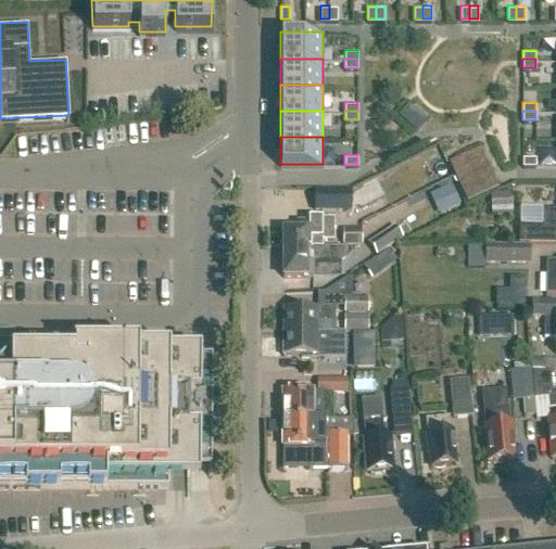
[(522,155),(522,164),(535,164),(535,155),(522,155)]
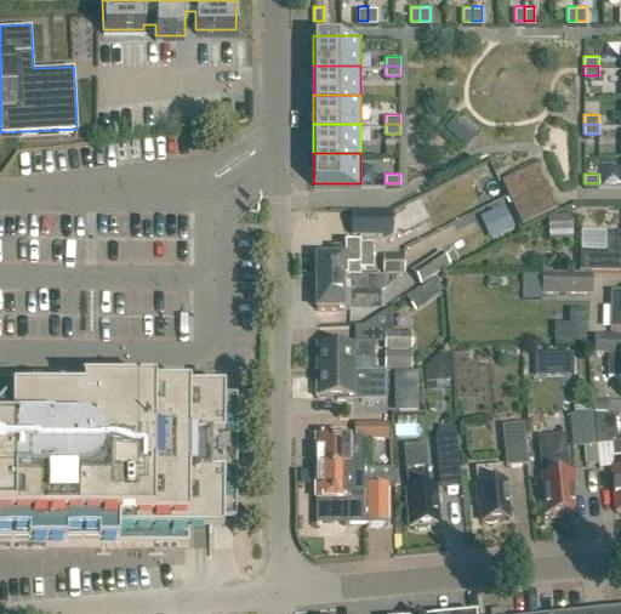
[(352,208),(352,231),(389,231),(391,209),(352,208)]
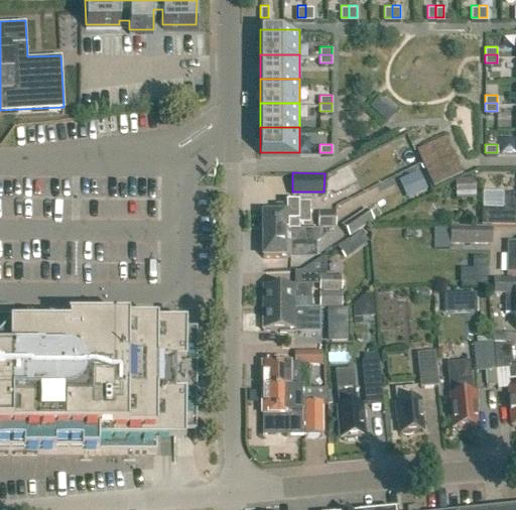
[(501,206),(482,206),(482,223),(491,223),(515,223),(515,190),(502,190),(501,206)]
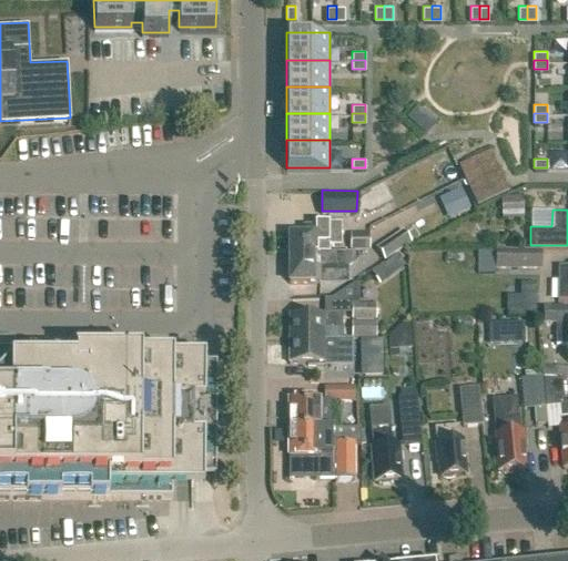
[(304,232),(288,232),(288,248),(328,248),(328,240),(340,240),(340,220),(315,221),(315,224),(304,224),(304,232)]
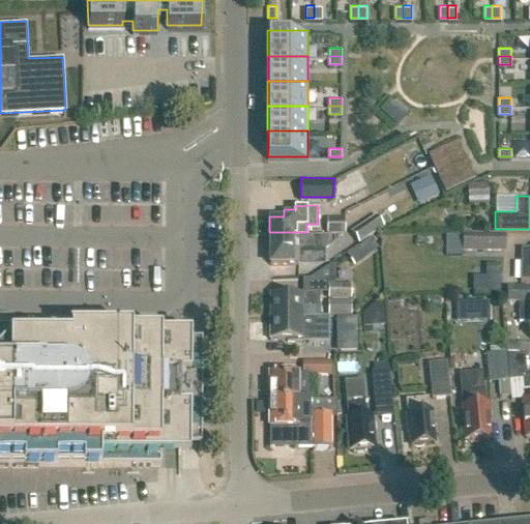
[(374,213),(351,228),(359,240),(384,224),(376,211),(373,213),(374,213)]
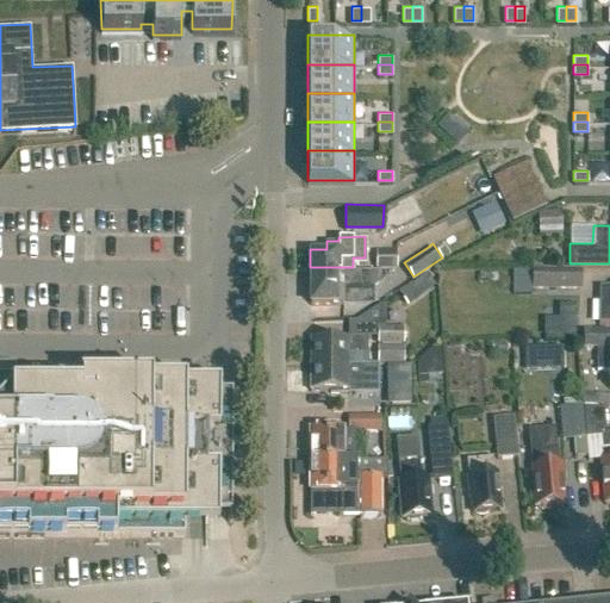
[(397,263),(397,246),(377,246),(377,263),(397,263)]
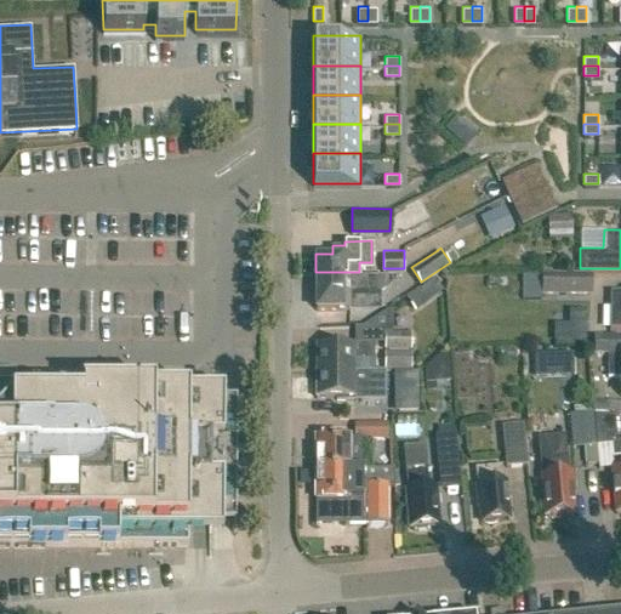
[(591,268),(580,268),(542,268),(542,269),(523,269),(524,289),(542,289),(542,290),(591,289),(591,268)]
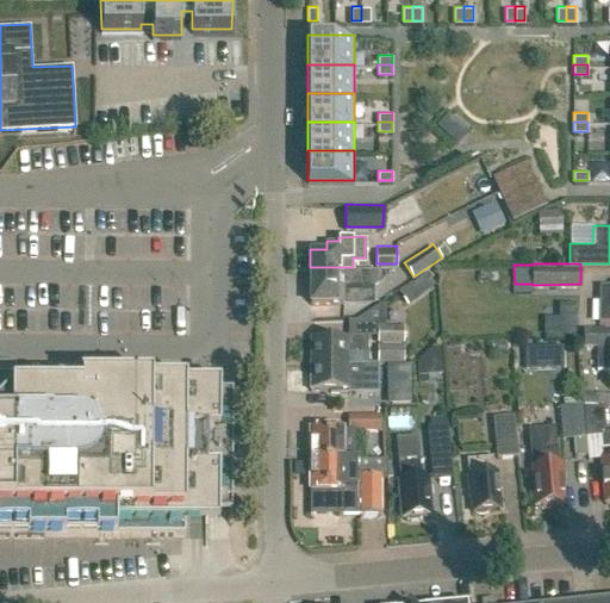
[(354,267),(353,267),(310,267),(310,299),(343,299),(342,283),(373,281),(383,275),(383,267),(354,267)]
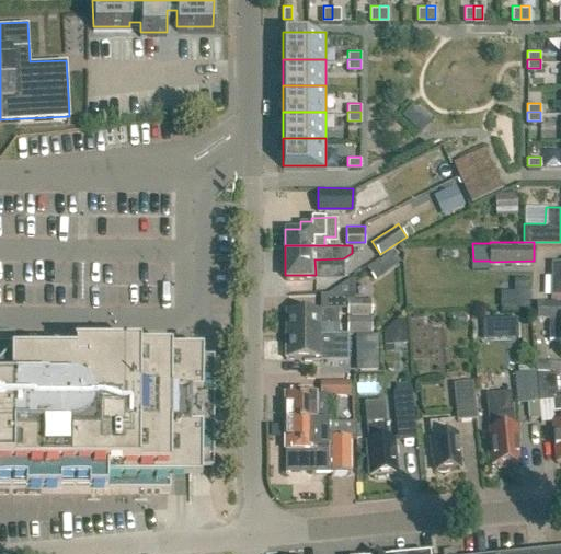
[(386,266),(402,255),(397,246),(368,266),(373,273),(385,264),(386,266)]
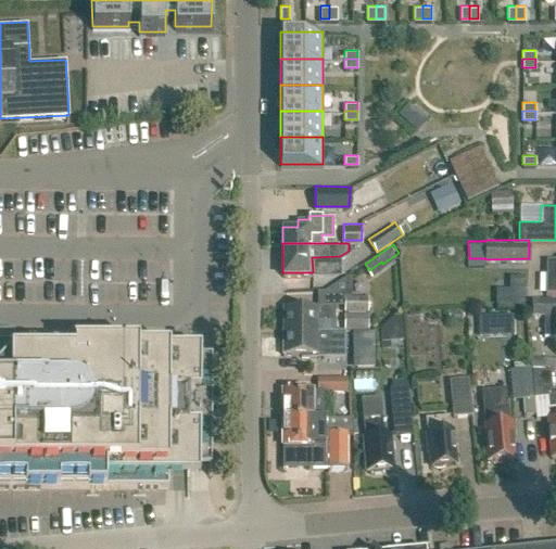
[(555,256),(546,256),(546,290),(555,290),(555,256)]
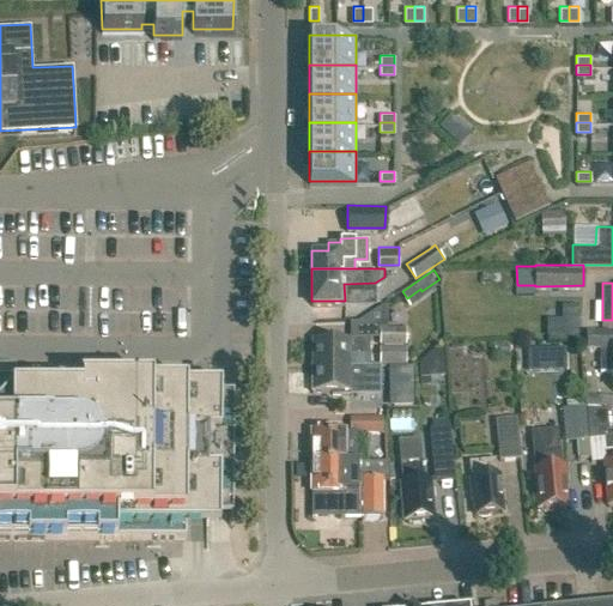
[(406,361),(406,341),(407,323),(386,323),(386,302),(363,314),(363,323),(380,323),(380,340),(380,361),(406,361)]
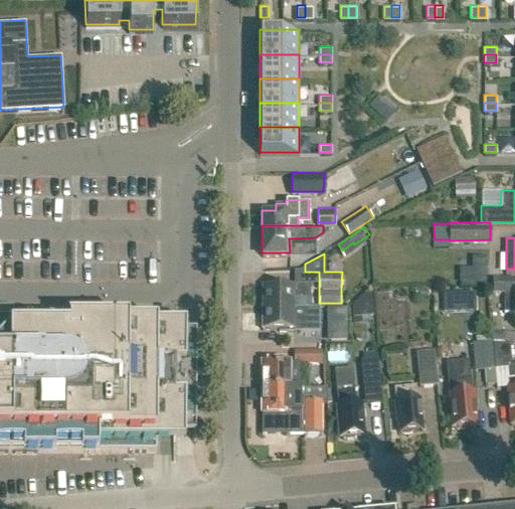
[(514,275),(493,275),(492,289),(504,289),(504,309),(514,308),(514,275)]
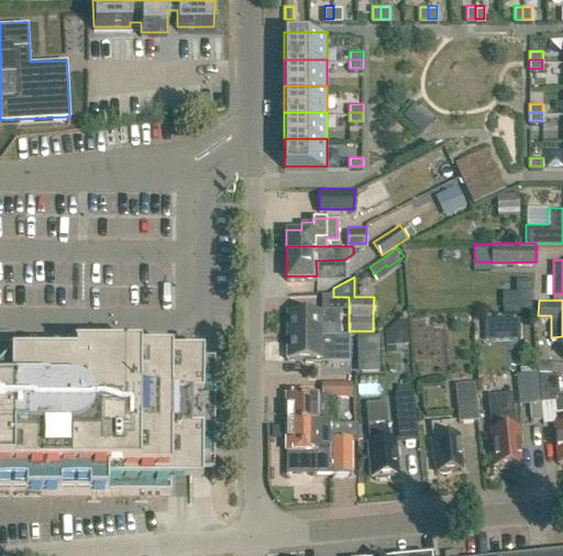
[(305,309),(287,309),(287,332),(321,332),(339,332),(339,307),(320,306),(305,306),(305,309)]
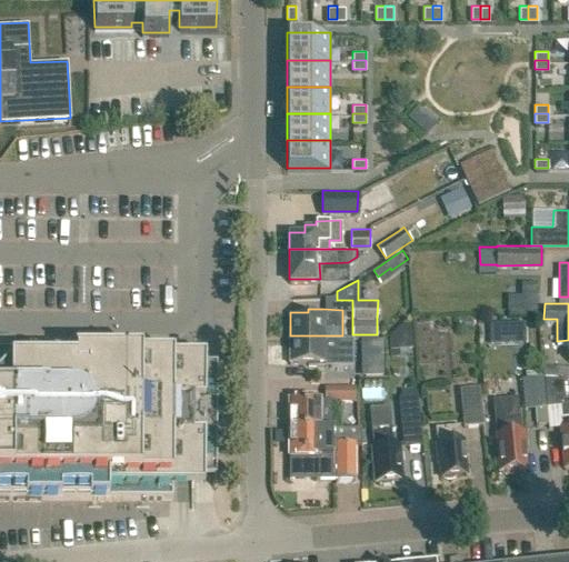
[(488,320),(488,338),(526,338),(525,320),(488,320)]
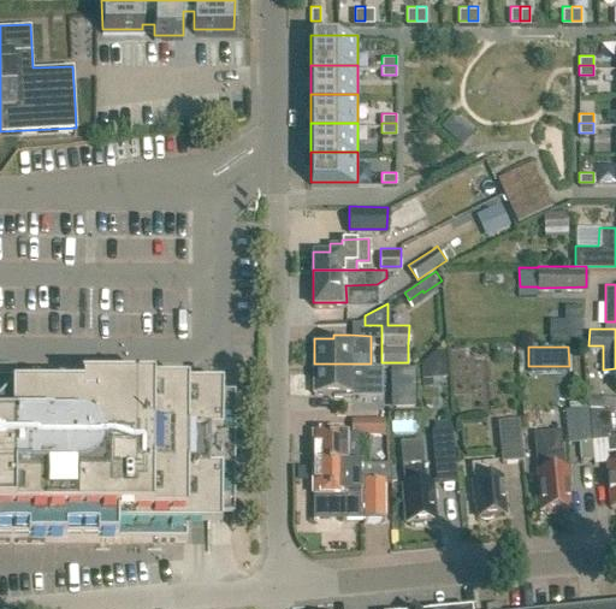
[(424,372),(436,371),(434,362),(424,362),(424,372)]
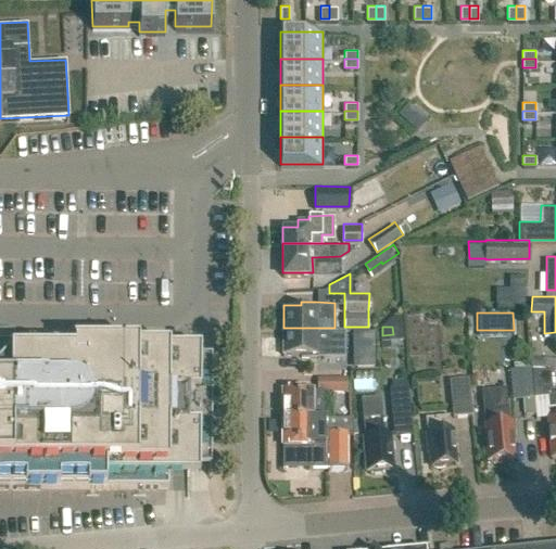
[(317,328),(283,328),(282,352),(301,352),(301,354),(318,354),(335,354),(335,337),(317,337),(317,328)]
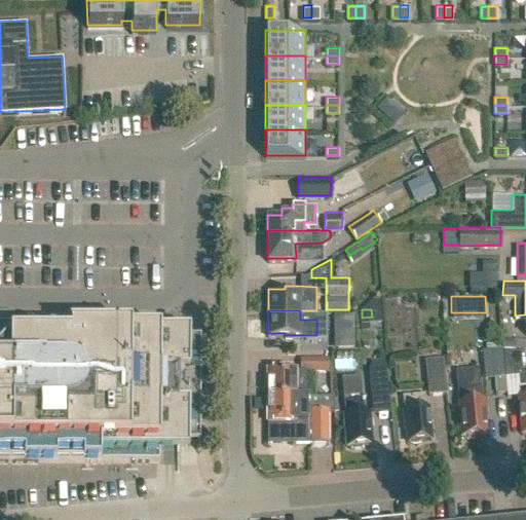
[(0,458),(158,460),(158,449),(186,449),(187,401),(179,401),(179,368),(187,368),(187,327),(0,325),(0,458)]
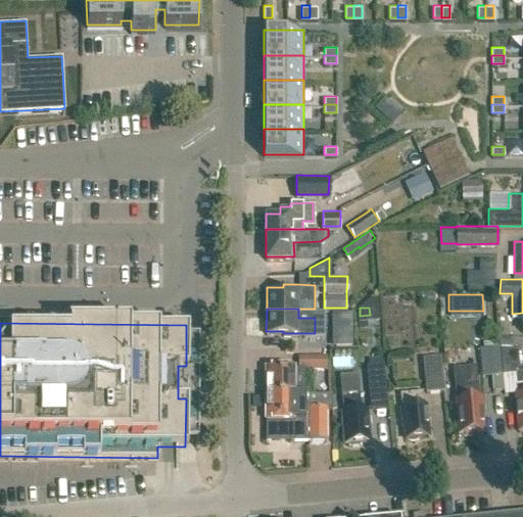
[(498,343),(480,345),(483,373),(501,371),(498,343)]
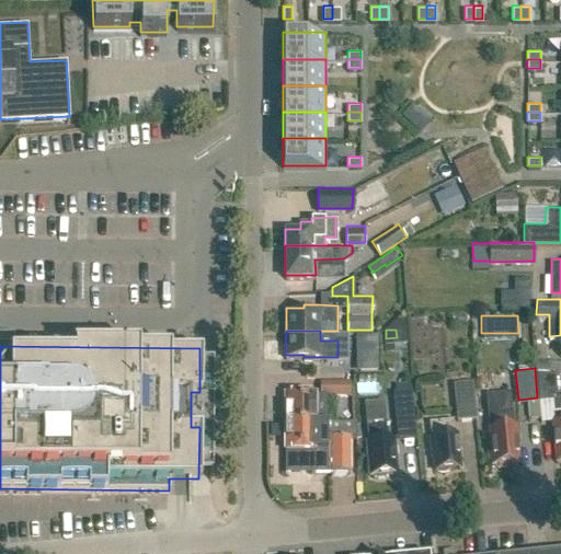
[(553,419),(557,458),(560,458),(560,391),(558,392),(556,370),(538,371),(540,391),(539,391),(540,410),(554,408),(556,418),(553,419)]
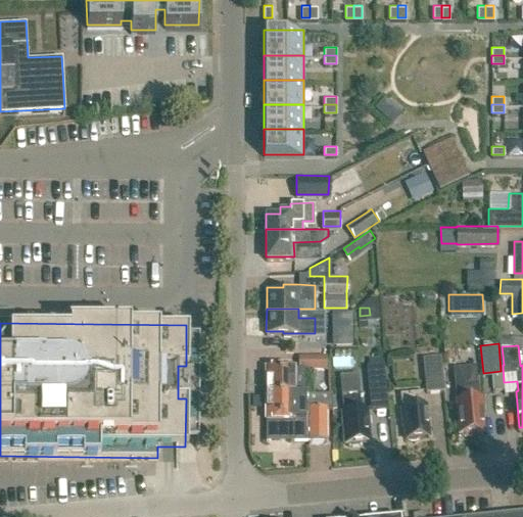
[(291,364),(267,364),(267,390),(293,391),(293,377),(305,377),(305,366),(326,366),(326,354),(295,354),(295,362),(291,362),(291,364)]
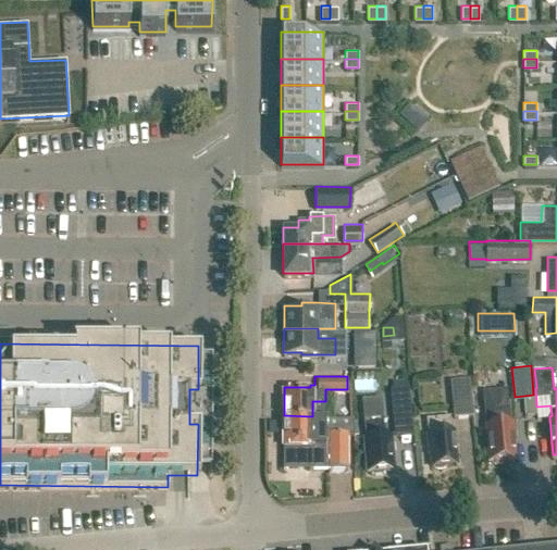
[(472,411),(469,376),(452,377),(455,413),(472,411)]
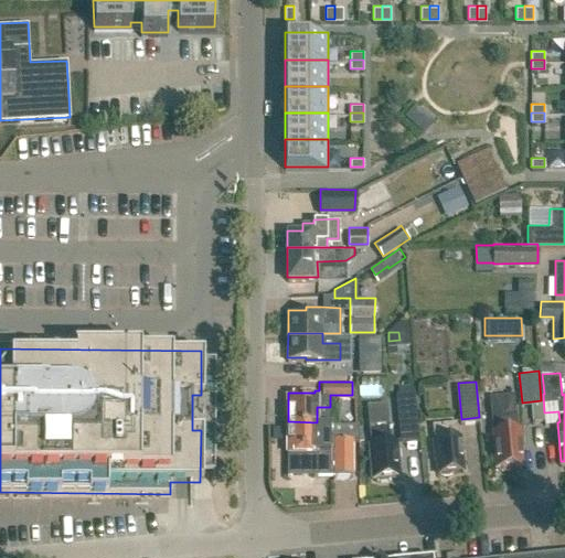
[(397,419),(416,417),(415,406),(418,405),(417,389),(395,390),(397,419)]
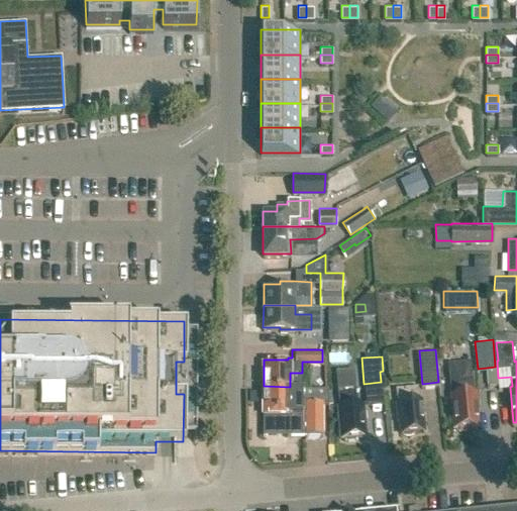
[(469,390),(468,375),(471,374),(470,359),(449,361),(452,392),(451,392),(453,425),(457,425),(459,427),(466,426),(468,424),(479,423),(476,390),(469,390)]
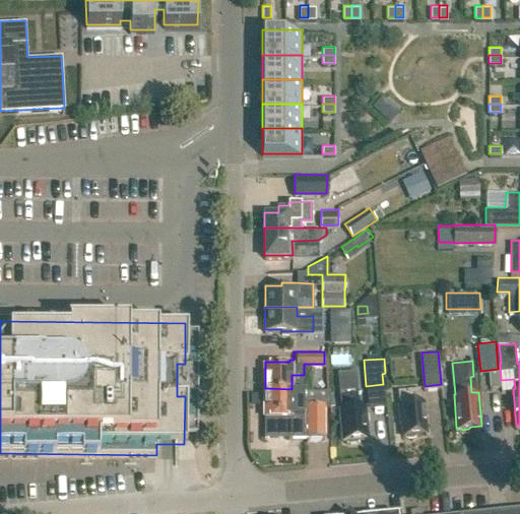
[(358,386),(340,388),(342,404),(340,404),(343,437),(347,437),(349,439),(356,438),(359,436),(367,435),(366,419),(368,419),(367,402),(359,403),(358,386)]
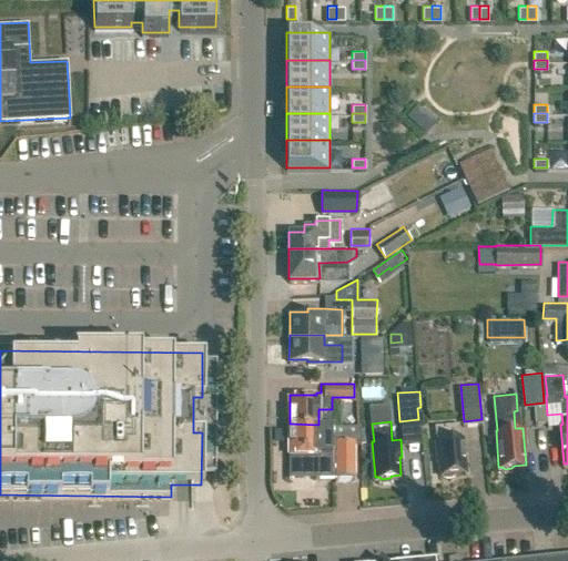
[(460,437),(459,421),(436,424),(437,439),(435,439),(436,459),(439,459),(440,471),(443,471),(446,473),(453,472),(455,470),(466,469),(464,437),(460,437)]
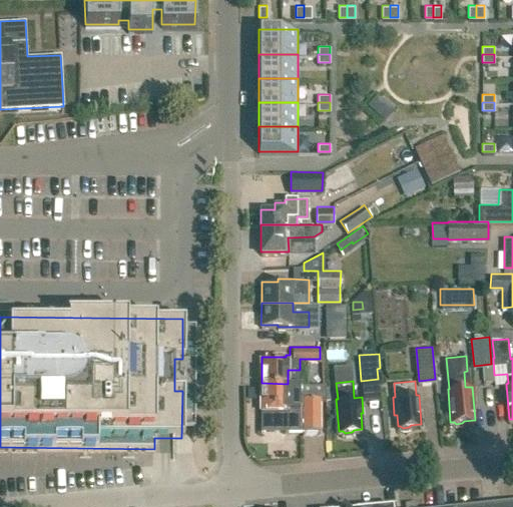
[(325,385),(288,384),(262,383),(262,422),(289,422),(289,428),(320,428),(320,399),(326,398),(325,385)]
